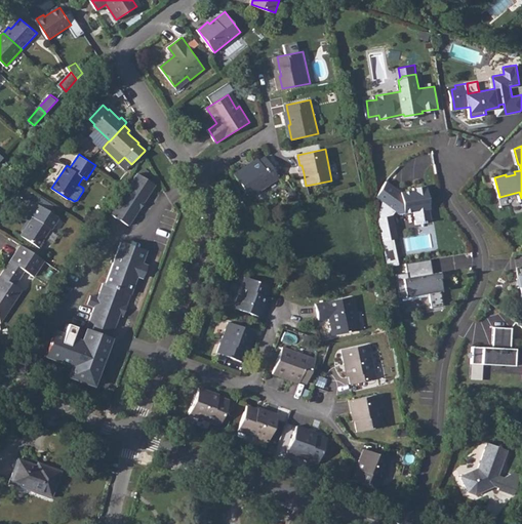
[(248,167),(247,165),(235,173),(249,197),(280,177),(267,156),(259,160),(248,167)]
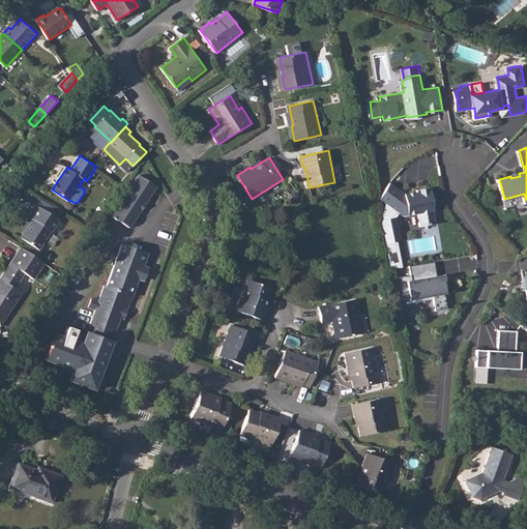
[(114,215),(130,227),(155,189),(158,185),(141,174),(114,215)]
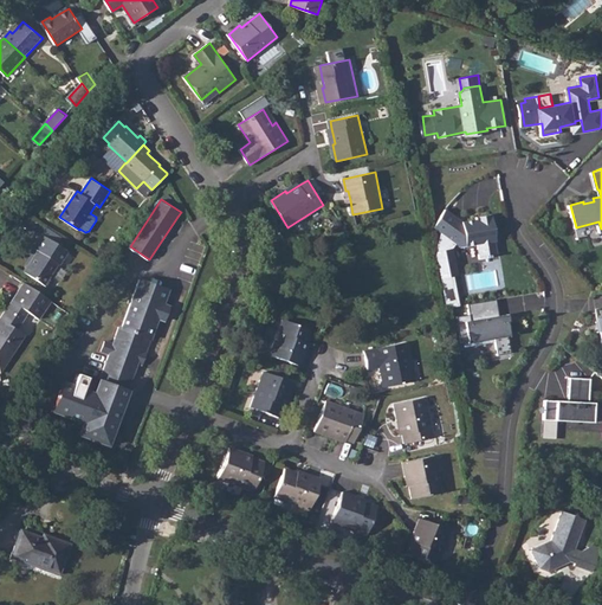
[(465,221),(445,210),(438,221),(433,230),(441,235),(447,238),(457,243),(461,246),(479,243),(481,258),(499,256),(497,239),(498,239),(493,213),(478,217),(478,218),(465,221)]
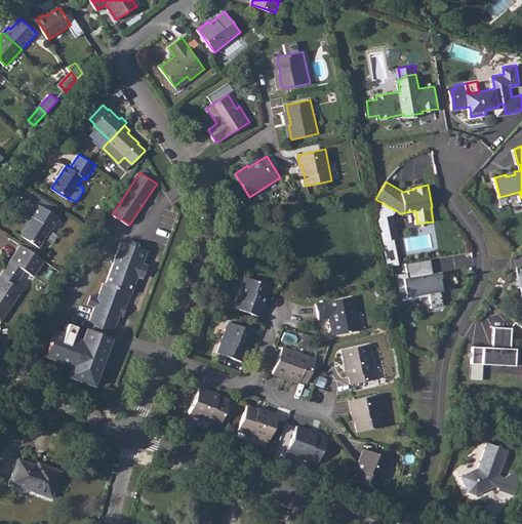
[(55,210),(58,206),(42,198),(40,201),(55,210)]
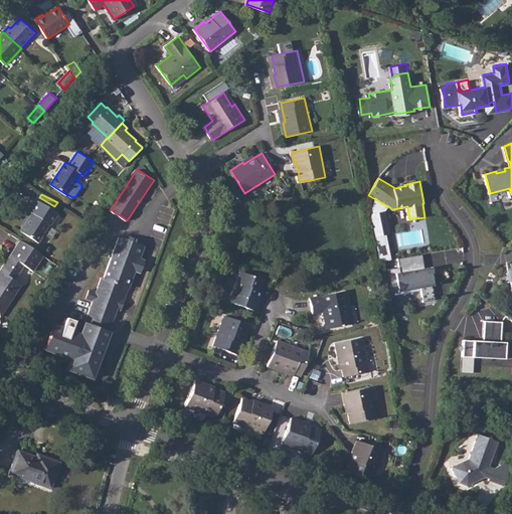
[(36,198),(35,200),(28,209),(32,212),(21,230),(39,241),(43,234),(47,234),(52,225),(52,223),(59,213),(36,198)]
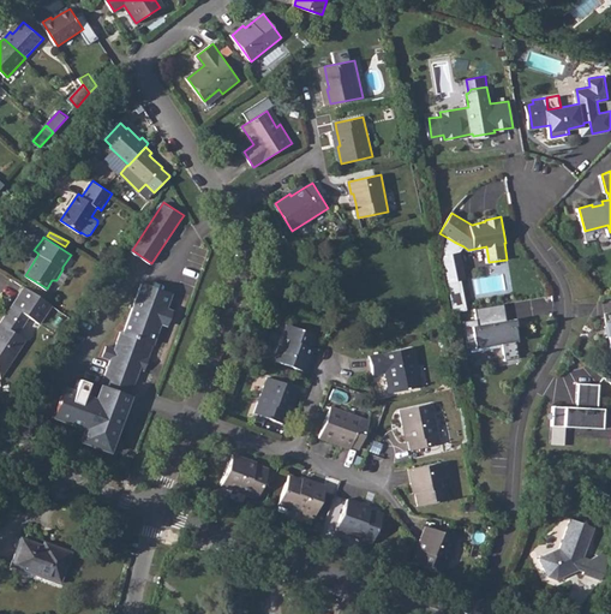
[(463,246),(454,242),(450,249),(445,245),(443,255),(455,311),(468,309),(462,279),(466,279),(461,251),(463,246)]
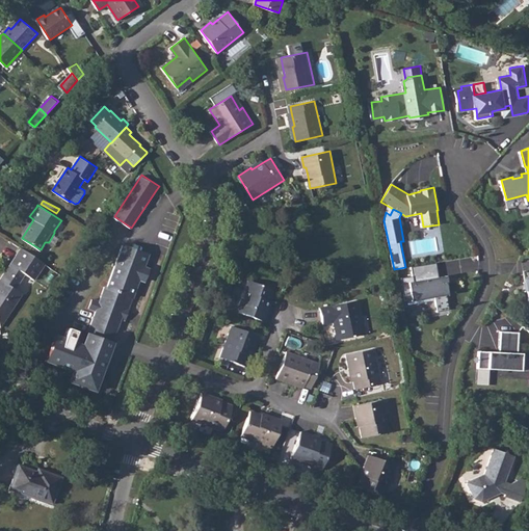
[(97,299),(94,309),(97,310),(89,333),(88,333),(84,345),(73,340),(77,329),(69,326),(64,337),(55,334),(46,360),(75,369),(71,380),(96,389),(113,342),(124,314),(126,309),(129,310),(140,279),(146,281),(150,268),(146,266),(150,254),(125,244),(109,287),(106,286),(101,300),(97,299)]
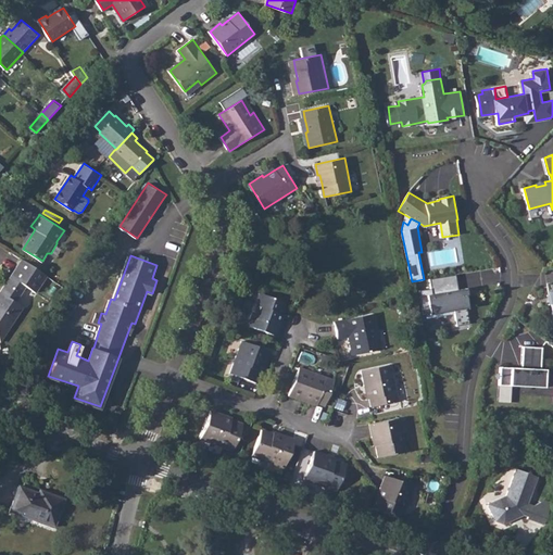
[(49,276),(24,259),(1,292),(9,298),(0,310),(0,332),(2,341),(24,307),(17,302),(27,286),(37,292),(49,276)]
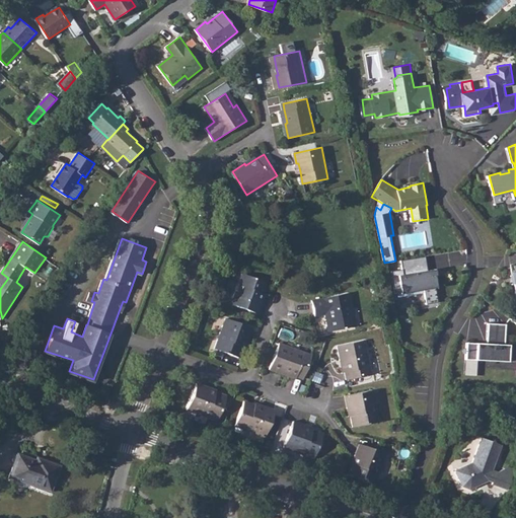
[(428,255),(402,260),(404,269),(392,270),(397,294),(426,289),(429,303),(441,301),(438,287),(439,287),(437,275),(439,275),(438,268),(430,270),(428,255)]
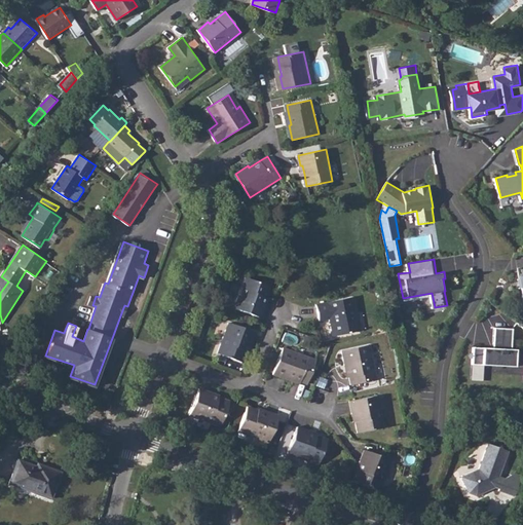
[(266,305),(264,304),(267,297),(271,286),(247,276),(235,307),(262,317),(266,305)]
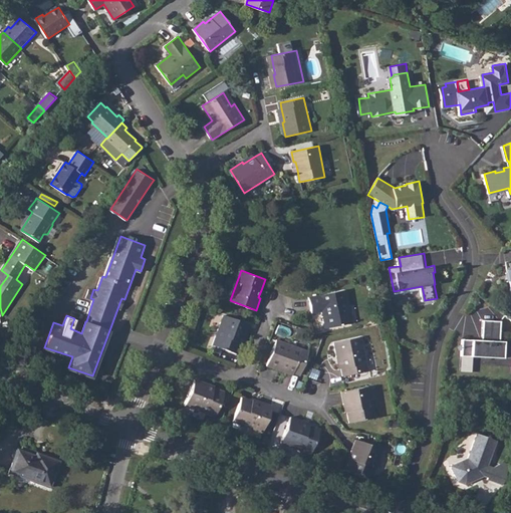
[(350,323),(347,308),(351,307),(347,289),(310,297),(313,313),(323,311),(326,328),(350,323)]
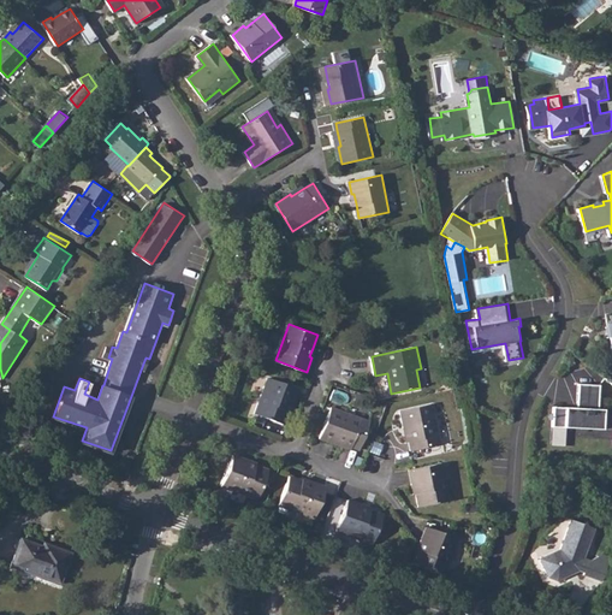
[(285,424),(289,411),(292,403),(295,403),(299,388),(269,377),(256,413),(285,424)]
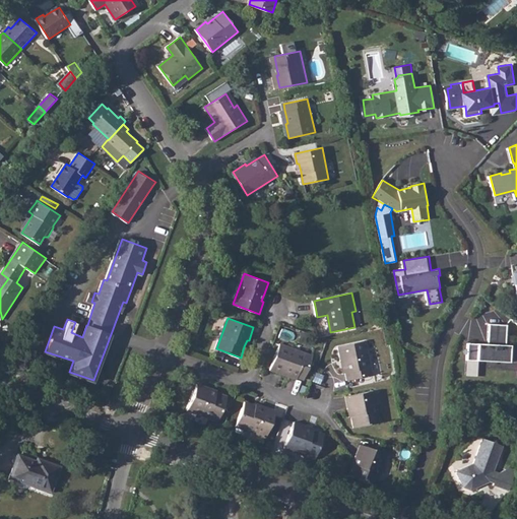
[(469,353),(469,360),(512,362),(512,344),(508,344),(509,324),(491,323),(490,343),(470,342),(469,348),(467,348),(467,353),(469,353)]
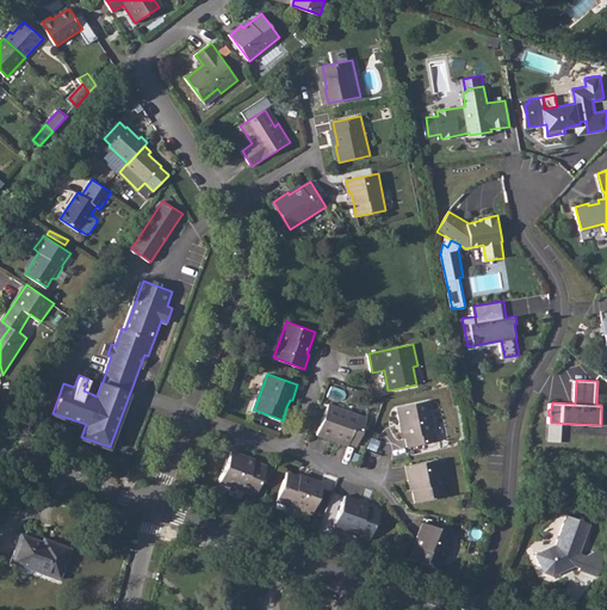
[(400,410),(402,424),(404,424),(407,432),(409,447),(439,441),(431,402),(400,410)]
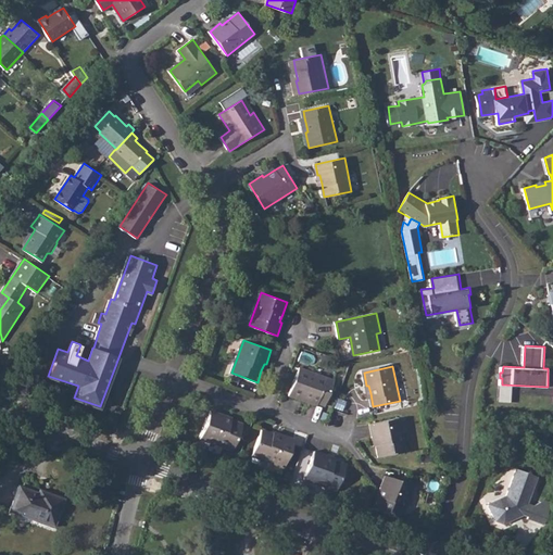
[(290,395),(305,401),(306,398),(319,402),(327,405),(336,380),(300,367),(290,395)]
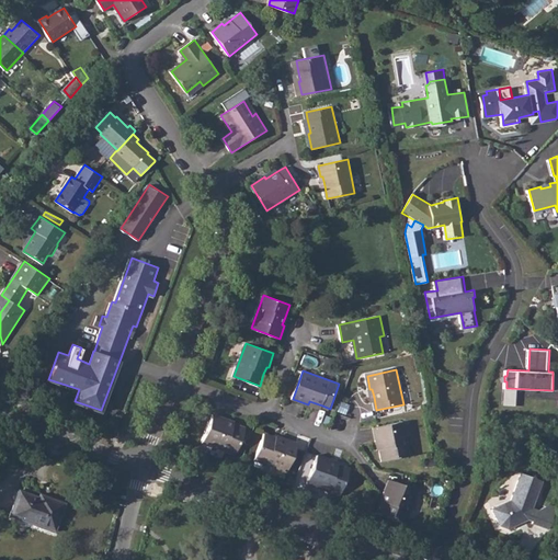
[(235,423),(226,420),(227,419),(214,414),(205,442),(238,454),(247,427),(235,423)]
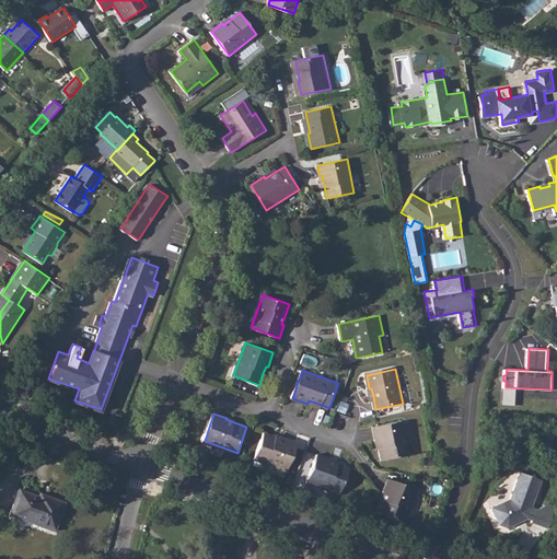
[(374,427),(376,440),(379,440),(381,449),(383,461),(412,454),(404,420),(374,427)]
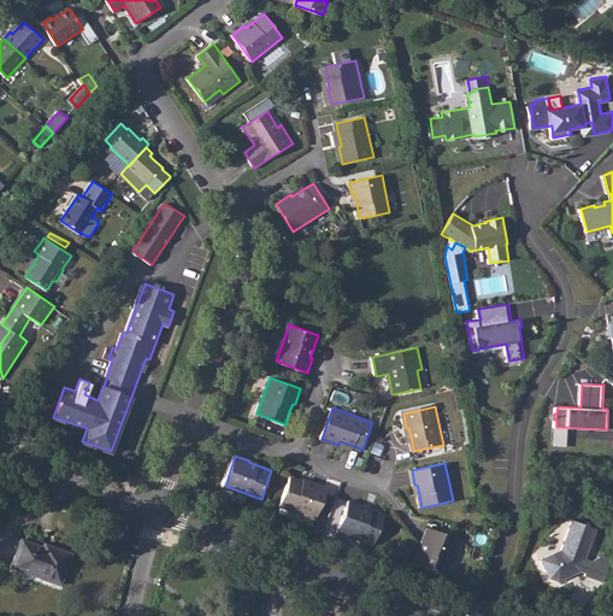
[(313,485),(305,481),(292,476),(281,505),(318,520),(329,488),(314,482),(313,485)]
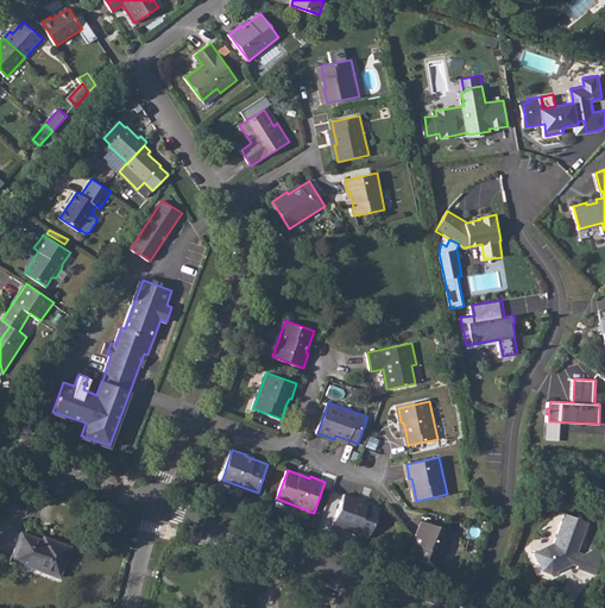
[(365,503),(351,499),(342,495),(332,524),(371,537),(382,507),(366,501),(365,503)]
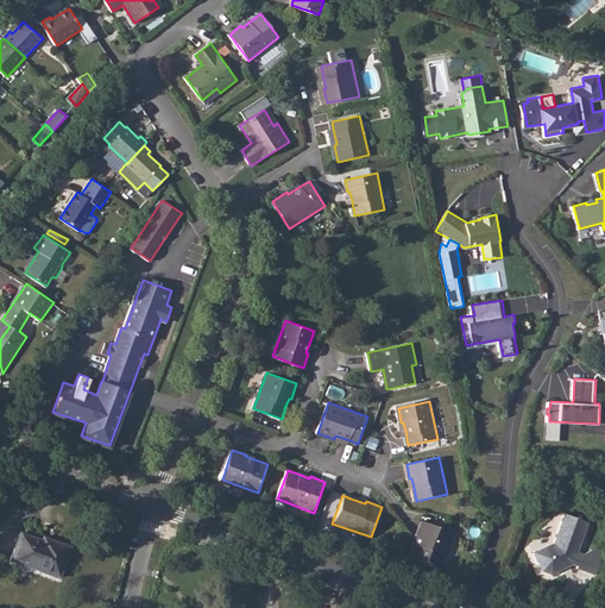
[(590,521),(567,512),(556,541),(536,551),(544,569),(553,572),(569,564),(568,562),(569,561),(573,562),(580,565),(580,566),(597,572),(604,555),(604,552),(596,547),(586,552),(579,550),(590,521)]
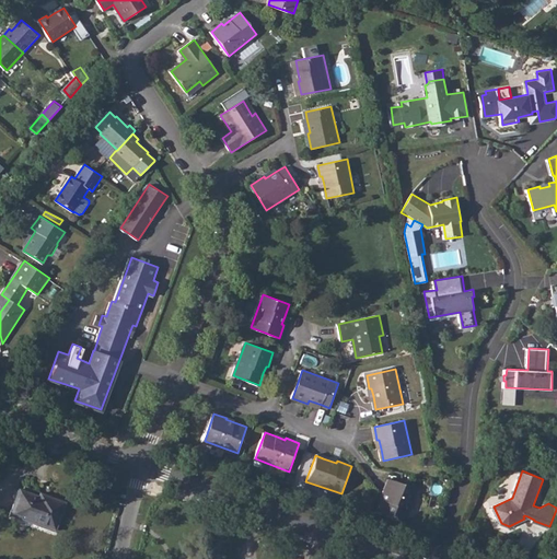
[(391,478),(379,511),(406,522),(418,489),(391,478)]
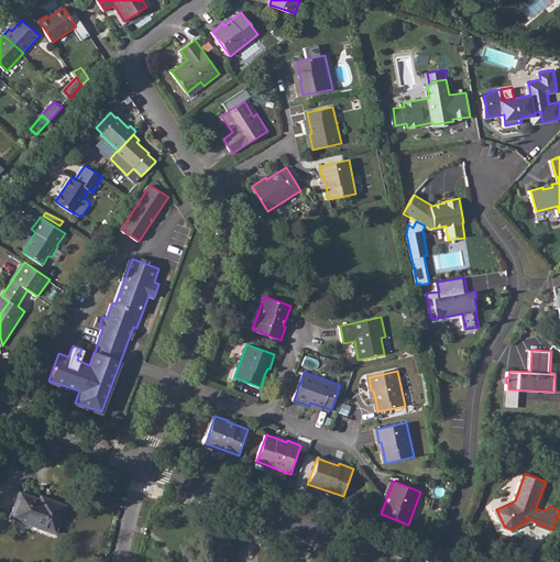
[(20,492),(12,513),(40,522),(39,526),(54,532),(65,504),(41,495),(40,498),(20,492)]
